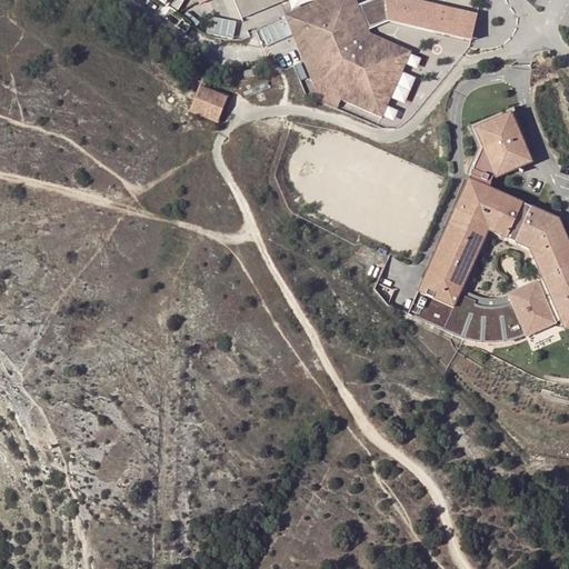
[(161,2),(157,0),(155,0),(151,7),(157,9),(161,2)]
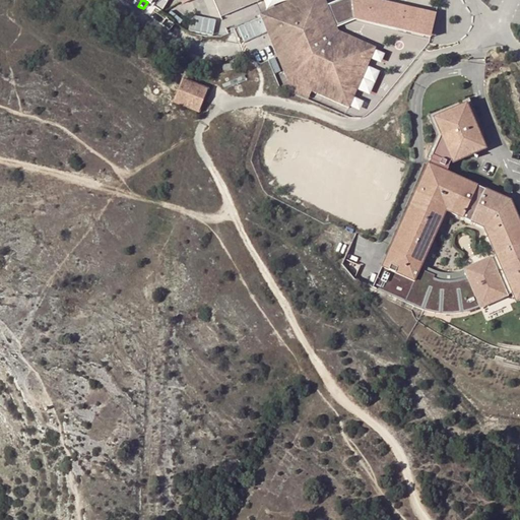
[(212,0),(219,17),(260,0),(212,0)]
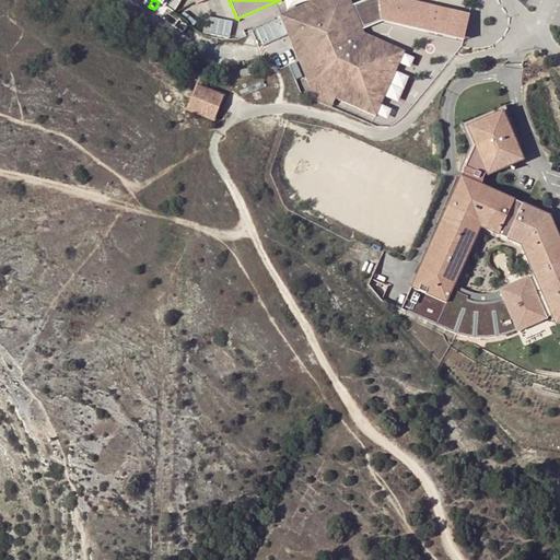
[(314,0),(286,12),(315,80),(337,91),(334,97),(376,115),(403,50),(361,35),(360,32),(351,9),(347,0),(314,0)]
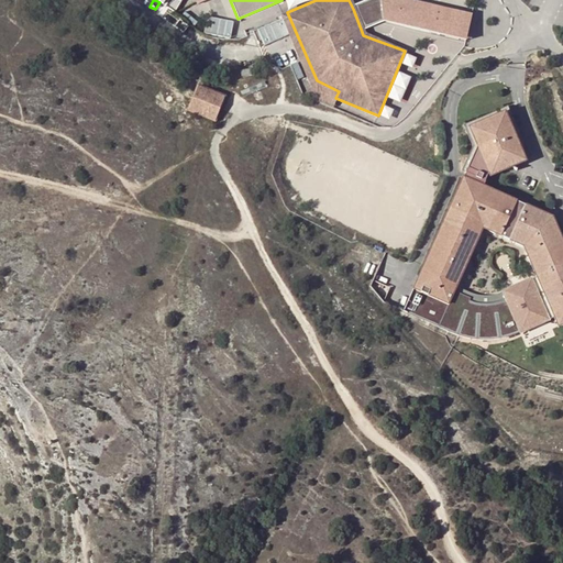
[(400,0),(372,0),(353,9),(362,32),(384,22),(465,41),(466,37),(471,15),(400,0)]
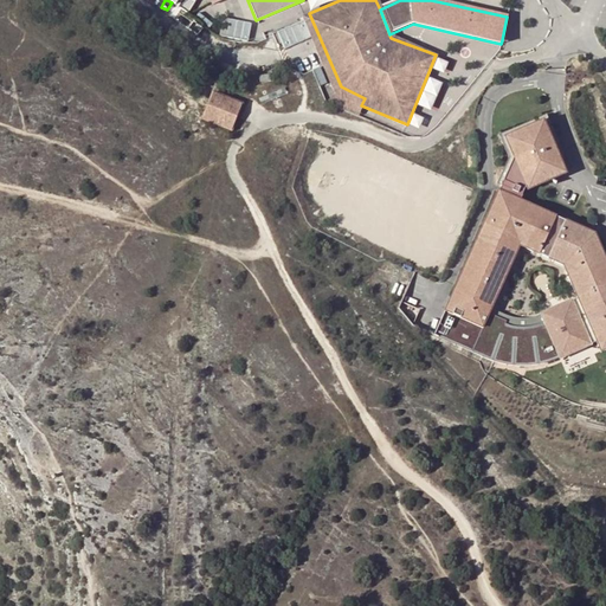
[(341,86),(309,13),(301,17),(335,95),(331,103),(356,116),(361,105),(365,98),(341,86)]
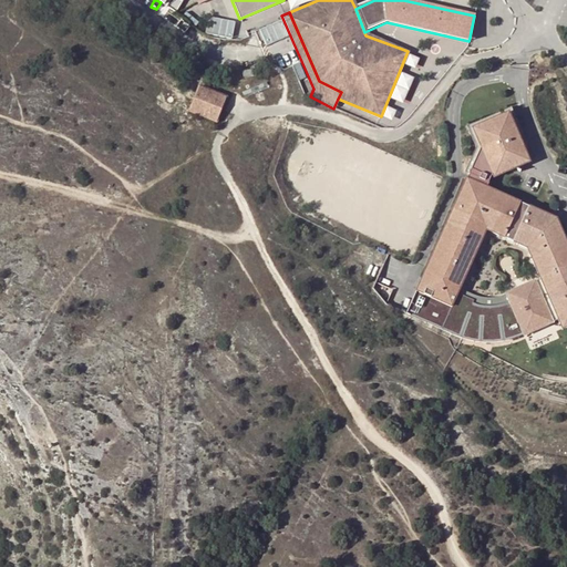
[(226,98),(199,86),(188,111),(216,122),(226,98)]
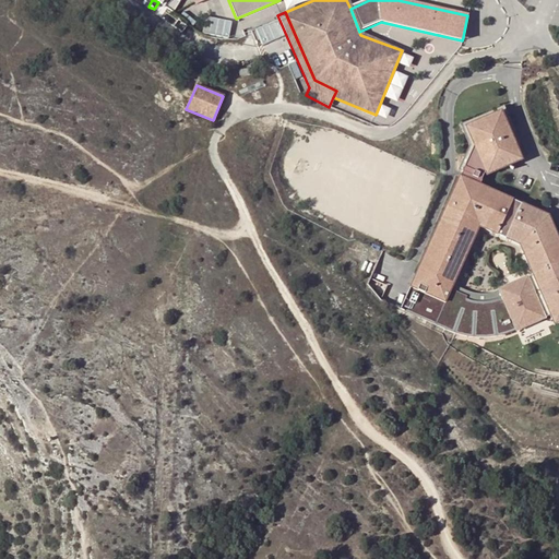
[(507,333),(550,316),(555,324),(558,322),(558,238),(549,216),(482,185),(490,164),(497,167),(500,162),(506,164),(508,159),(510,161),(523,133),(504,104),(471,125),(483,143),(406,306),(435,324),(444,330),(454,333),(475,337),(496,336),(507,333)]
